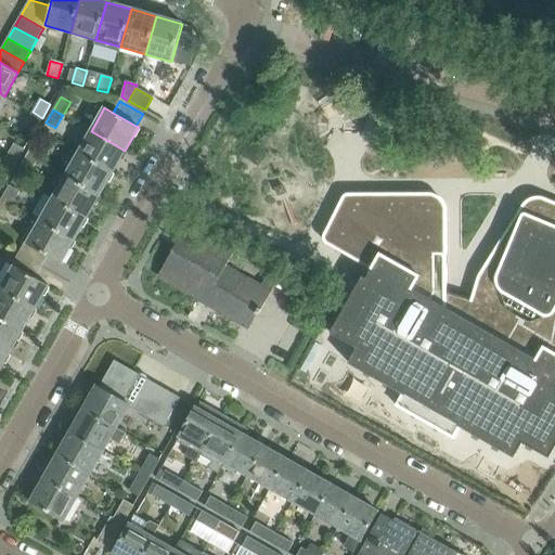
[(42,118),(33,112),(25,126),(35,131),(42,118)]
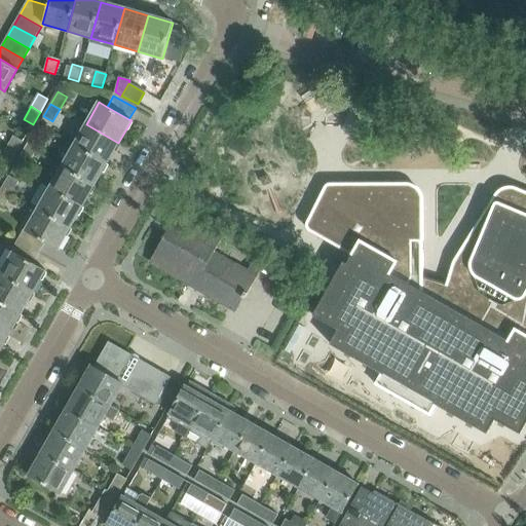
[(86,124),(74,146),(107,164),(118,143),(86,124)]
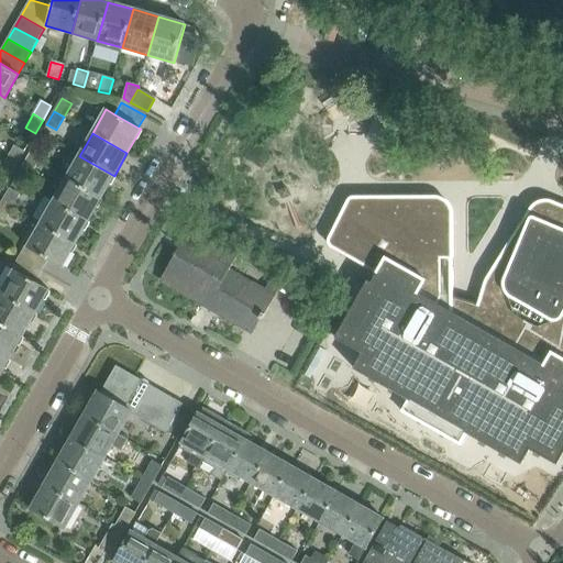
[(28,157),(37,163),(45,150),(35,143),(28,157)]
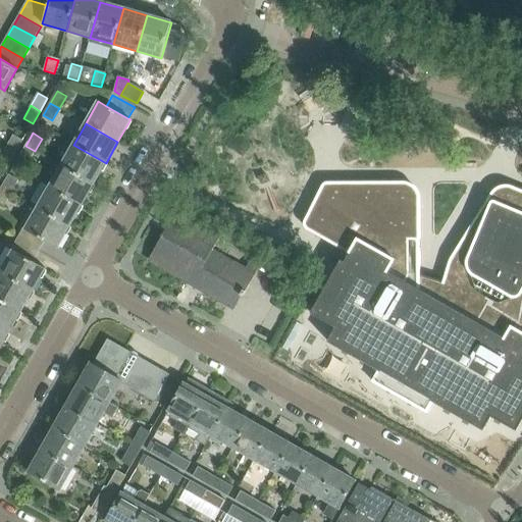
[(13,136),(6,148),(15,153),(22,141),(13,136)]
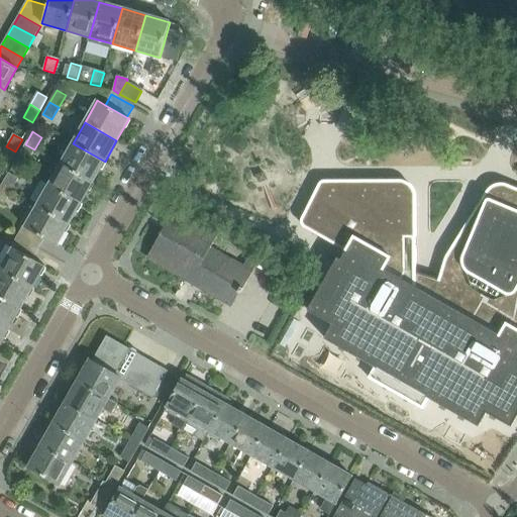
[(61,165),(93,183),(105,162),(73,143),(61,165)]
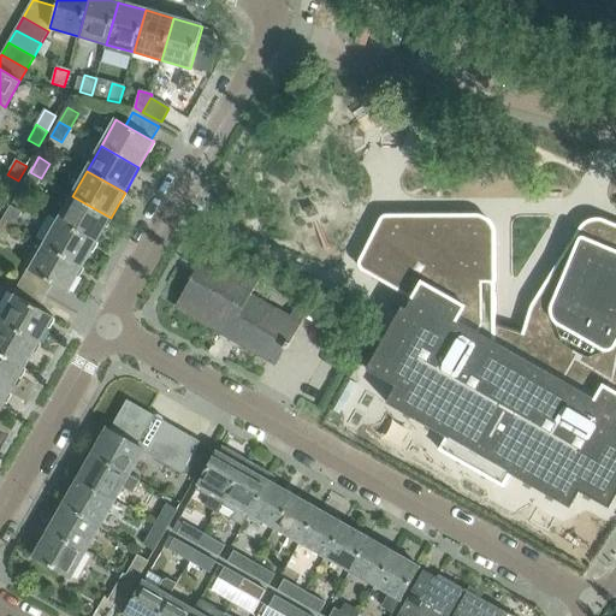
[(41,178),(30,172),(22,187),(33,193),(41,178)]
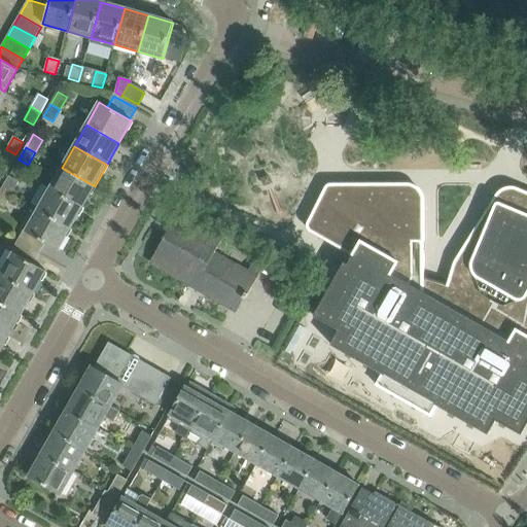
[(6,149),(0,160),(0,162),(8,168),(15,154),(6,149)]
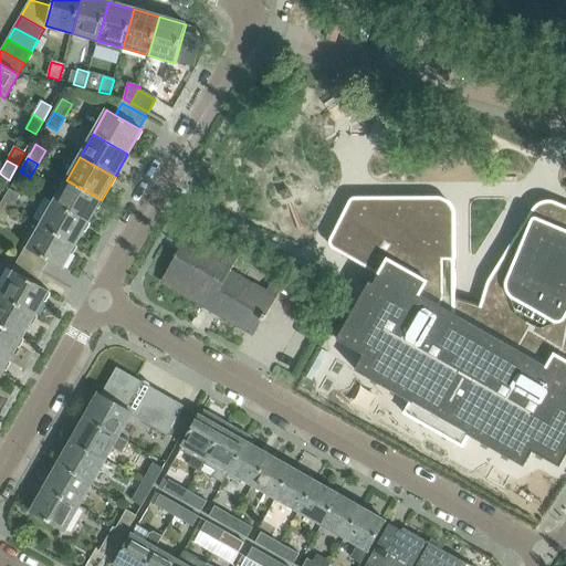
[(66,180),(53,203),(88,222),(102,200),(66,180)]
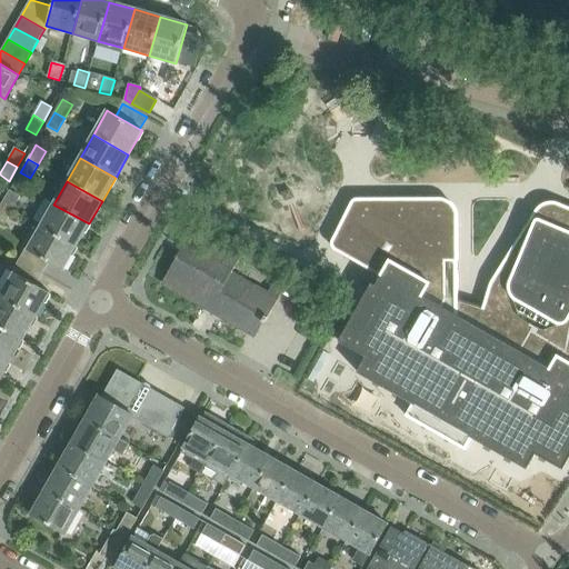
[(1,205),(11,211),(19,197),(9,191),(1,205)]
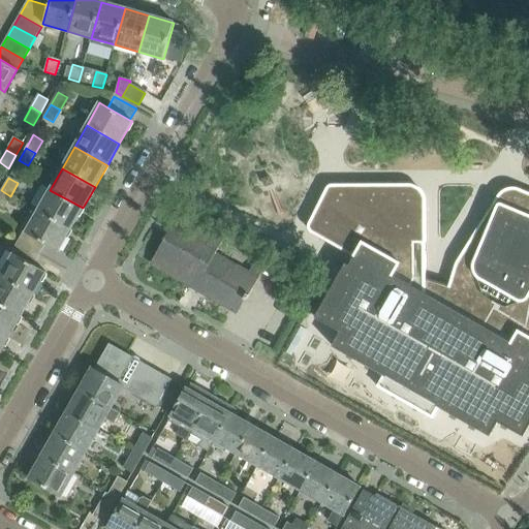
[(308,226),(308,227),(309,228),(309,229),(309,230),(310,231),(311,232),(312,232),(353,256),(348,266),(345,263),(329,293),(314,318),(340,333),(332,346),(383,376),(377,386),(432,417),(438,407),(490,437),(498,423),(523,437),(528,427),(528,368),(528,367),(528,193),(519,190),(517,189),(514,189),(510,189),(508,189),(505,190),(503,191),(501,193),(499,195),(497,197),(458,261),(457,263),(456,267),(449,285),(425,278),(425,261),(414,261),(414,243),(425,243),(424,200),(424,198),(423,196),(422,193),(421,191),(418,189),(416,188),(414,187),(412,186),(409,185),(407,185),(333,186),(332,186),(331,186),(330,186),(329,187),(328,188),(327,188),(327,189),(309,224),(309,225),(308,226)]
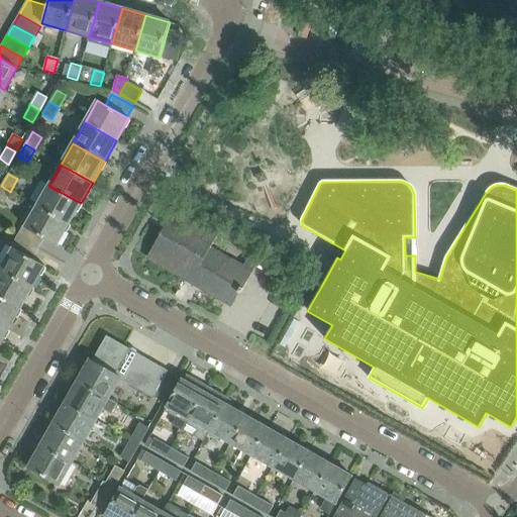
[(10,192),(1,186),(0,188),(0,201),(3,204),(10,192)]
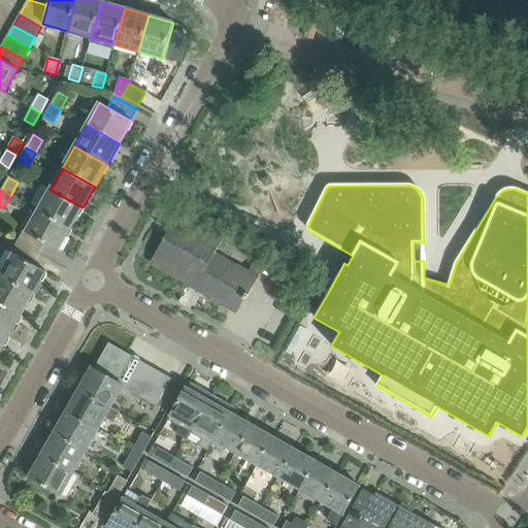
[(50,190),(37,210),(70,229),(83,207),(50,190)]
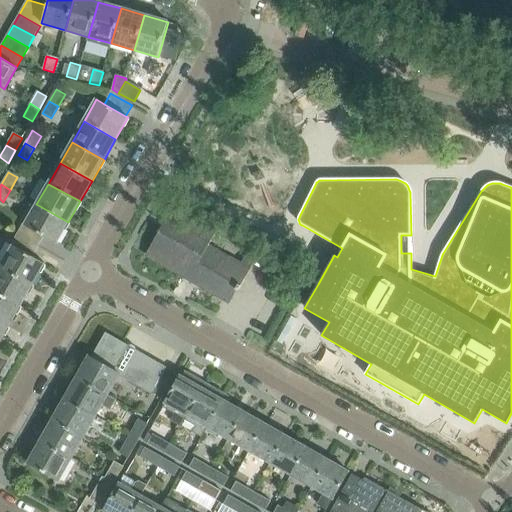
[(36,204),(25,225),(24,226),(43,237),(56,244),(68,222),(36,204)]
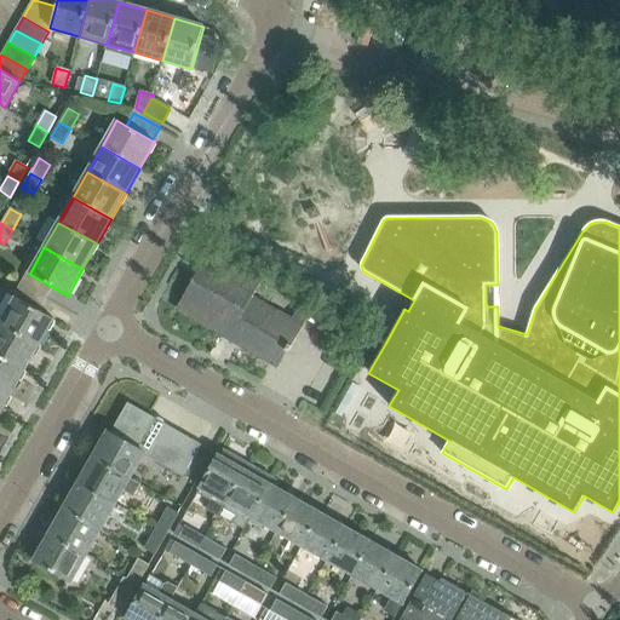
[(231,336),(271,359),(279,346),(288,352),(311,313),(208,253),(177,308),(230,338),(231,336)]
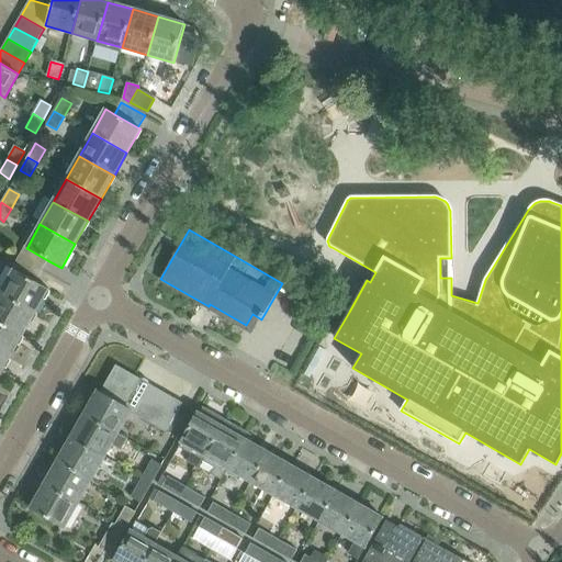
[(19,258),(42,271),(47,260),(26,248),(27,247),(25,246),(19,258)]
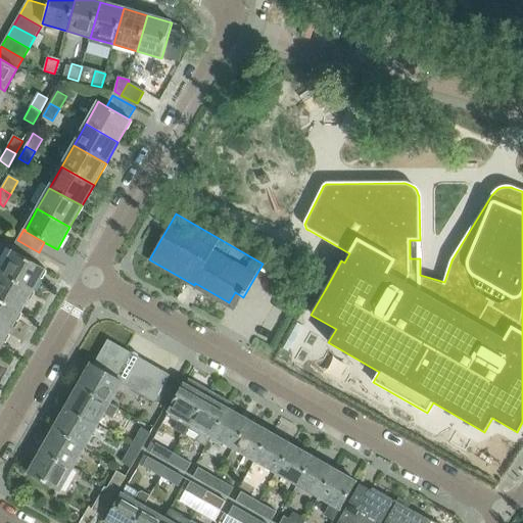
[(13,251),(33,263),(39,252),(17,240),(11,251),(12,252),(13,251)]
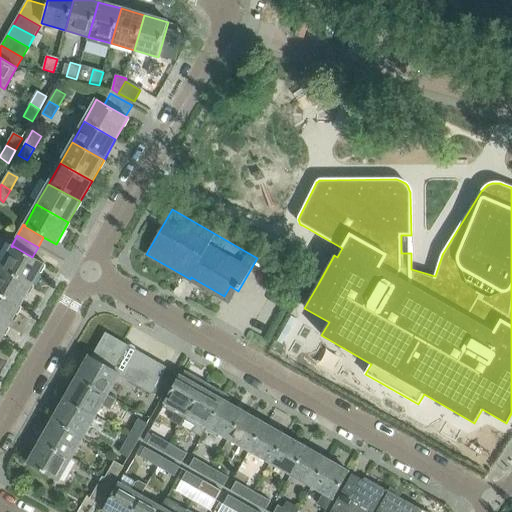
[(12,247),(1,267),(32,285),(44,264),(32,257),(13,246),(12,247)]
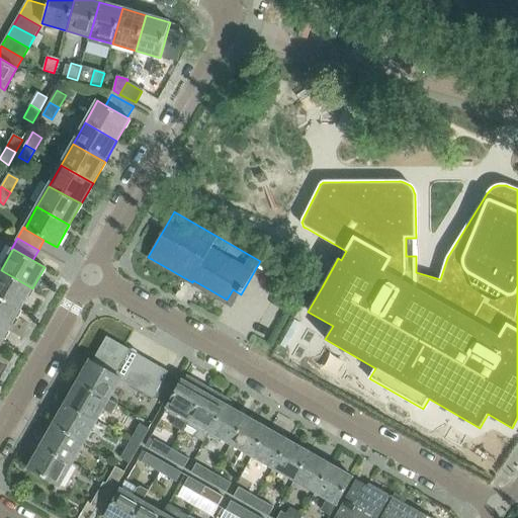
[(1,270),(0,271),(0,297),(20,310),(32,288),(1,270)]
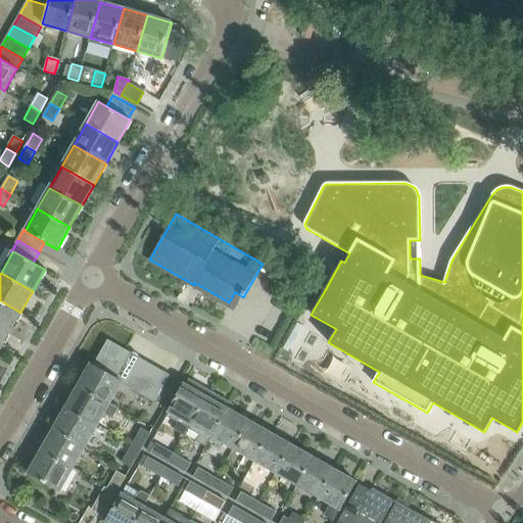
[(0,300),(0,329),(8,334),(20,313),(0,300)]
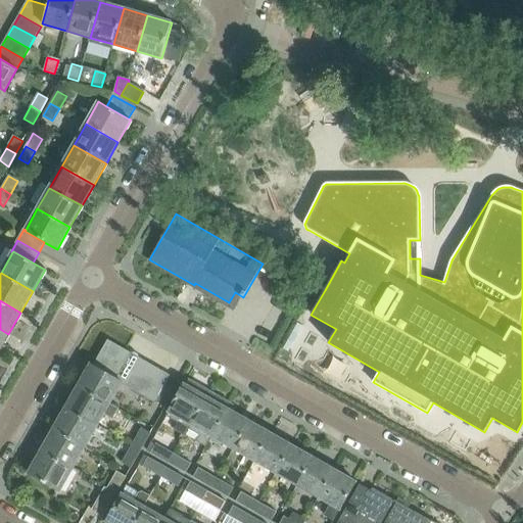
[(0,348),(8,334),(0,329),(0,348)]
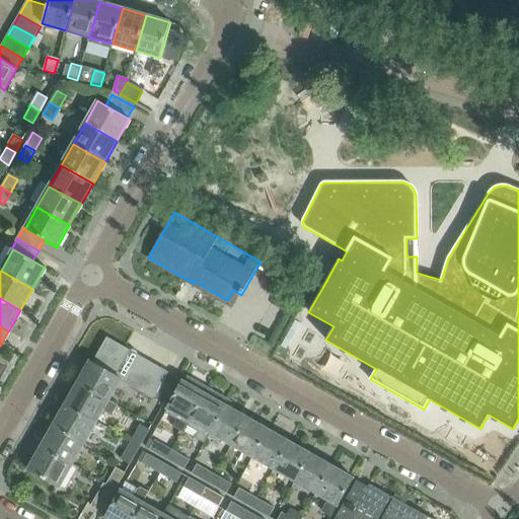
[(121,380),(139,390),(154,398),(168,373),(141,358),(137,352),(133,350),(129,351),(107,339),(93,363),(122,379),(121,380)]
